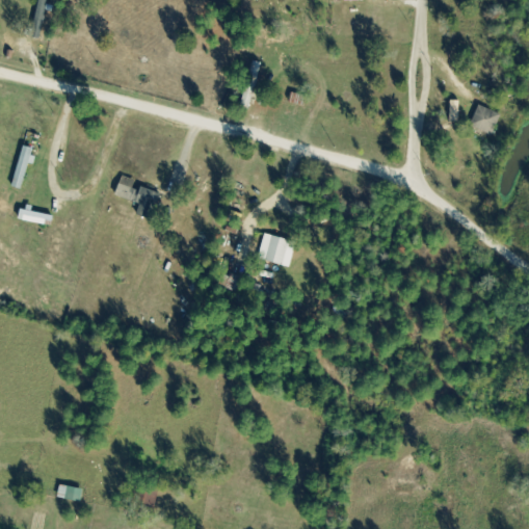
[(43,36),(46,0),(36,0),(33,35),(43,36)]
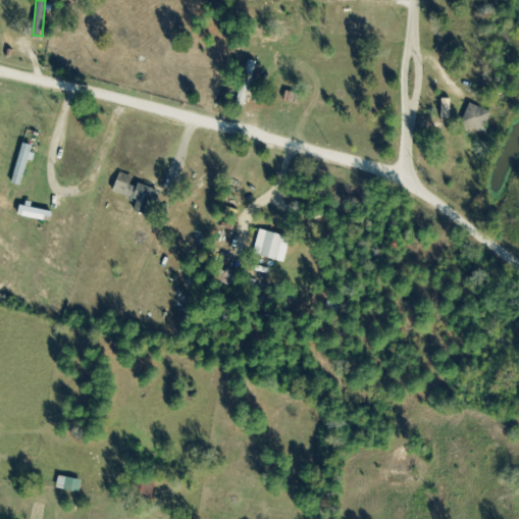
[(461,122),(483,131),(491,111),(469,102),(461,122)]
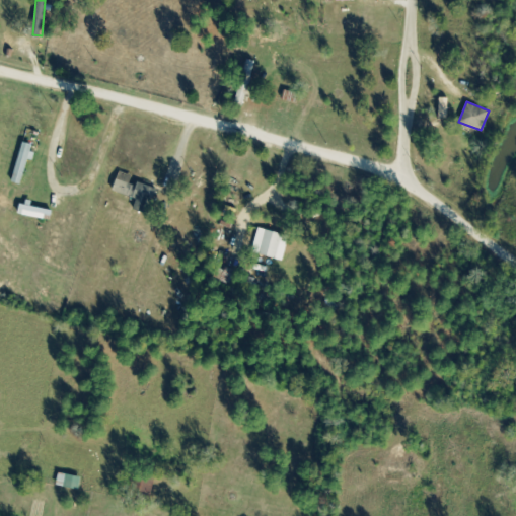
[(136,198),(132,208),(146,213),(155,190),(131,179),(132,175),(119,170),(112,189),(136,198)]
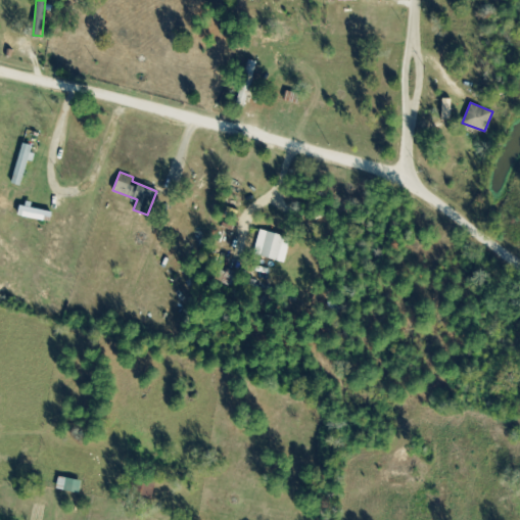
[(290,237),(260,229),(253,253),(283,262),(290,237)]
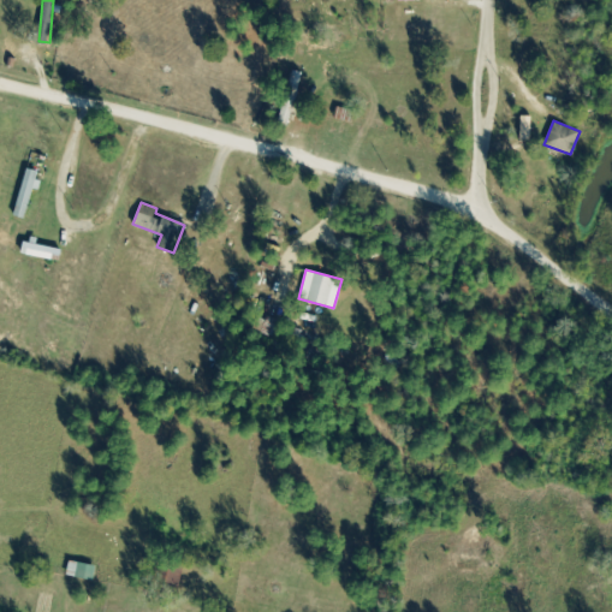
[(91,578),(95,564),(70,558),(66,572),(91,578)]
